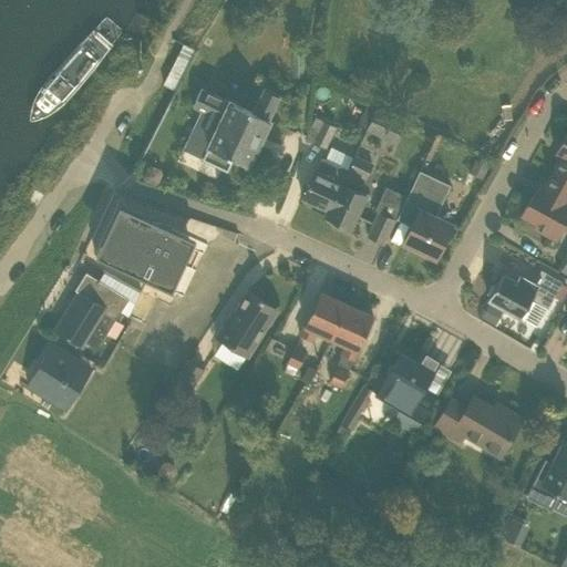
[(179,54),(164,84),(175,91),(177,92),(198,51),(196,49),(196,50),(185,44),(184,45),(179,54)]
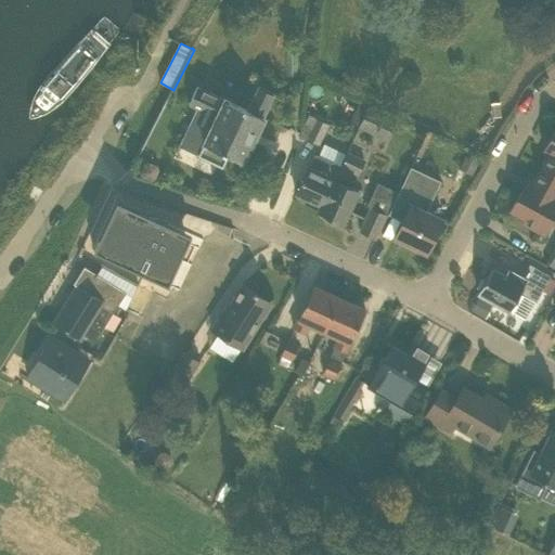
[(189,104),(198,108),(179,146),(222,167),(229,154),(243,160),(263,117),(274,93),(258,86),(246,111),(223,100),(224,99),(197,86),(189,104)]
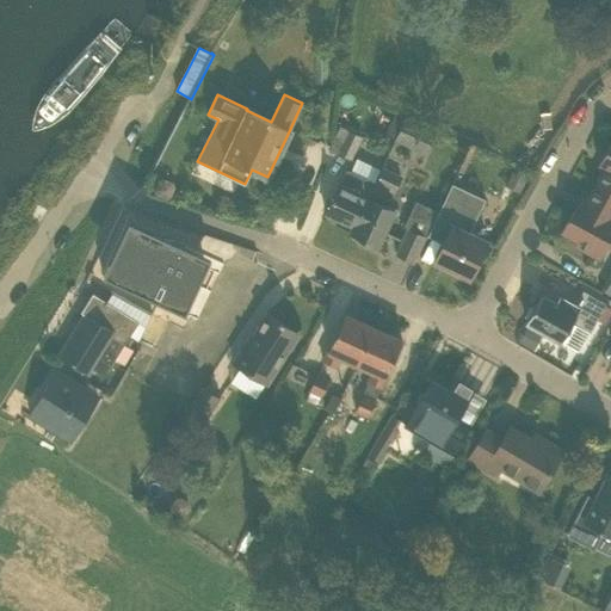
[(395,139),(405,118),(397,115),(387,135),(395,139)]
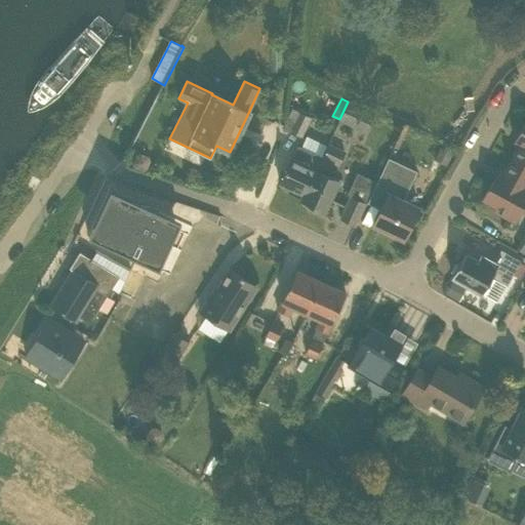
[(365,131),(374,114),(348,102),(339,119),(365,131)]
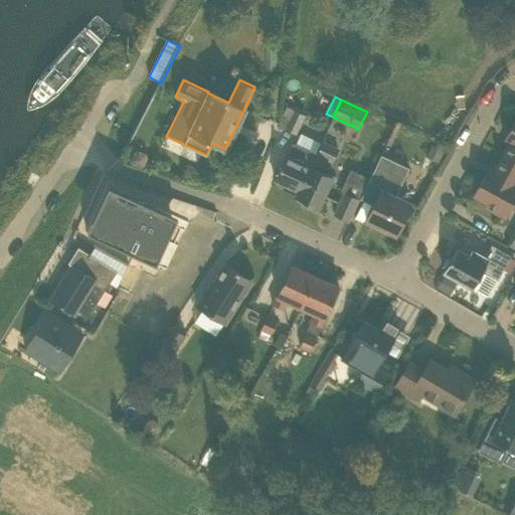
[(285,128),(297,134),(305,116),(293,111),(285,128)]
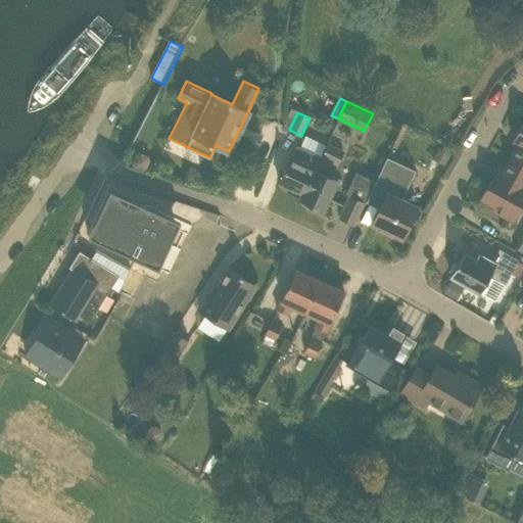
[(522,122),(517,133),(522,136),(511,156),(522,162),(522,122)]
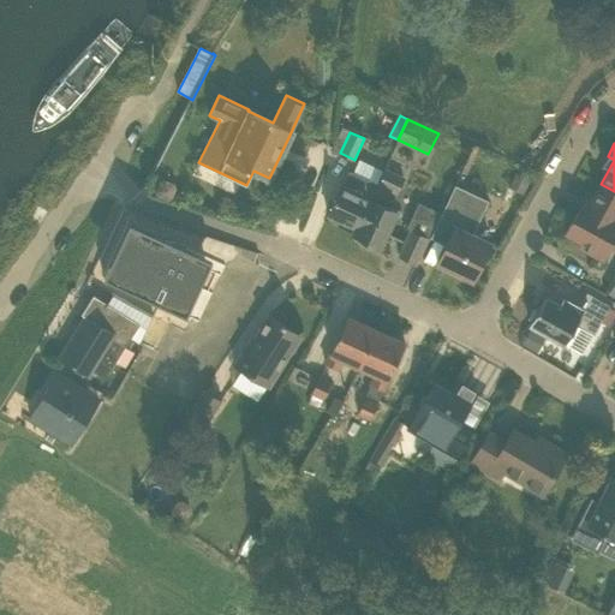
[(381,248),(387,233),(398,212),(386,206),(393,190),(396,192),(404,177),(384,167),(377,183),(353,234),(381,248)]
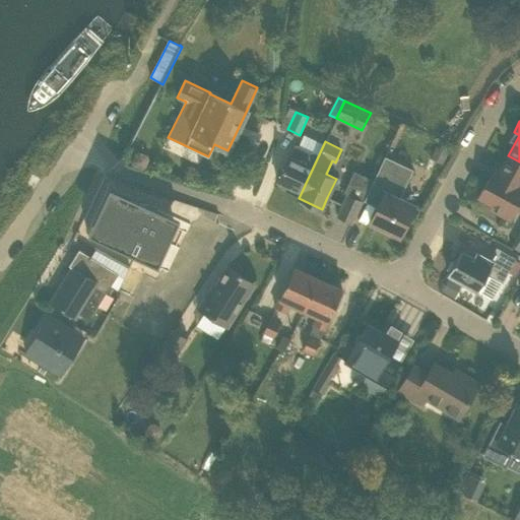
[(296,143),(277,182),(301,193),(299,198),(319,154),(296,143)]
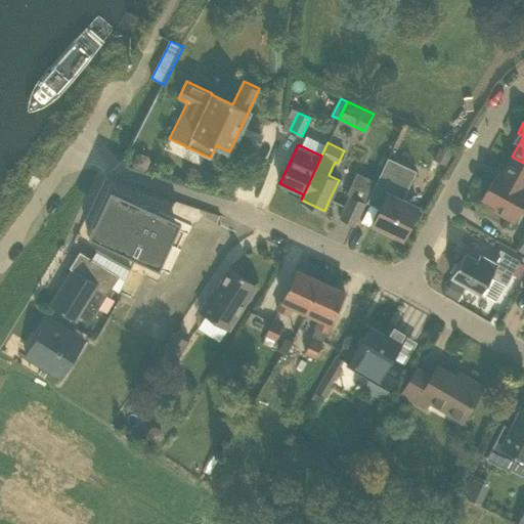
[(446,165),(452,153),(439,146),(433,159),(446,165)]
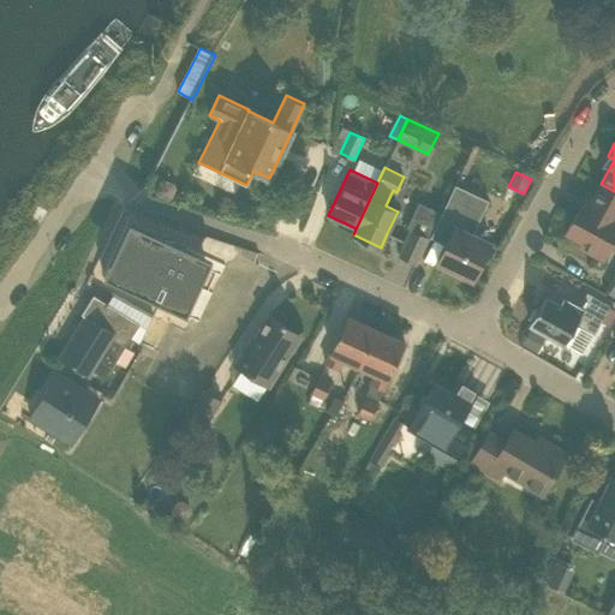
[(584,242),(581,246),(603,258),(614,236),(614,191),(601,184),(586,210),(580,207),(567,232),(584,242)]
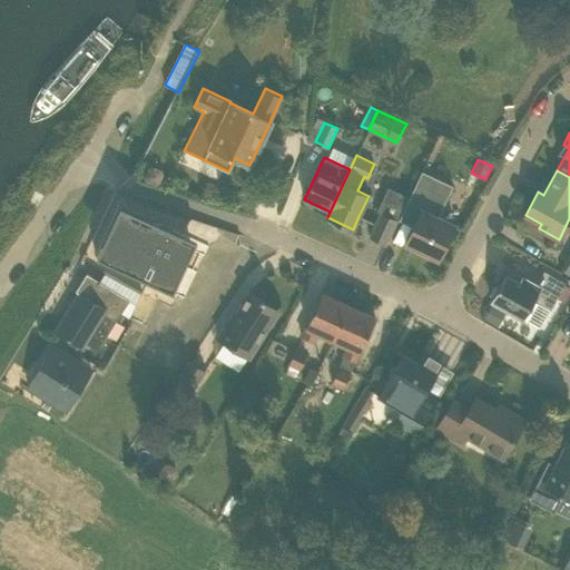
[(439,217),(453,186),(422,172),(410,198),(406,204),(421,210),(405,244),(438,259),(454,225),(439,217)]
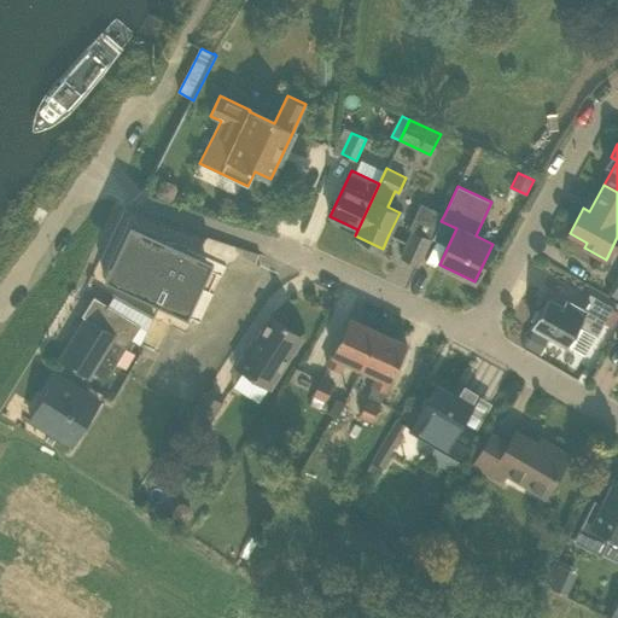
[(418,264),(429,243),(439,220),(441,221),(444,215),(421,204),(409,228),(414,229),(401,257),(418,264)]
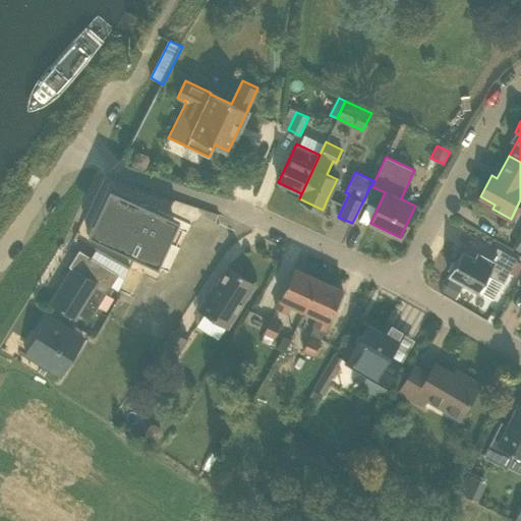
[(109,186),(85,233),(133,256),(146,232),(167,243),(174,228),(153,218),(157,210),(109,186)]
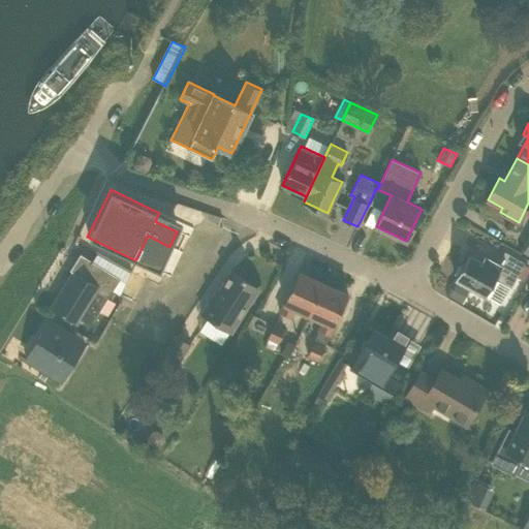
[(174,215),(198,226),(204,213),(179,201),(174,215)]
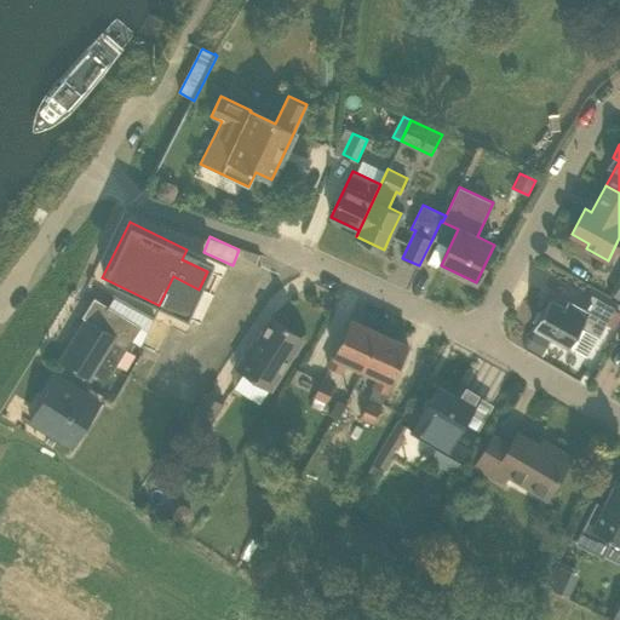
[(587,356),(598,338),(606,325),(614,310),(615,308),(592,294),(584,309),(568,300),(564,306),(549,299),(541,311),(539,310),(533,321),(535,322),(534,326),(587,356)]
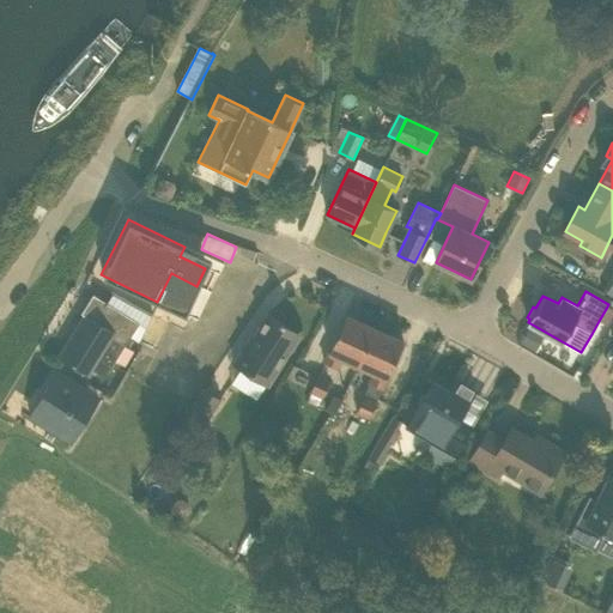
[(138,323),(107,302),(93,293),(82,313),(86,316),(60,357),(89,374),(91,369),(104,377),(138,323)]
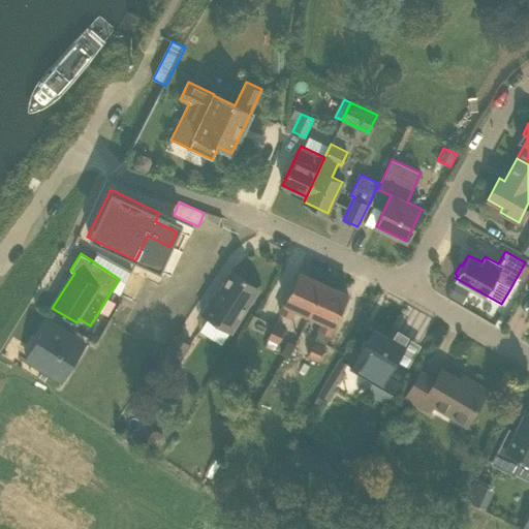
[(528,267),(524,265),(517,277),(524,281),(528,271),(528,267)]
